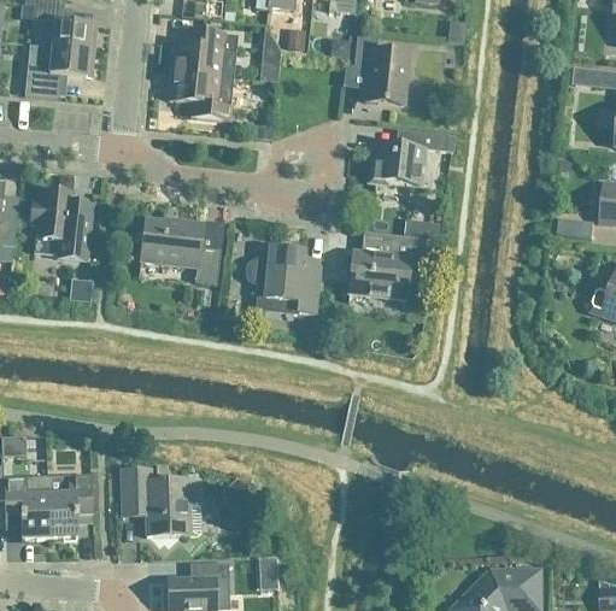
[(329,0),(328,9),(355,11),(356,0),(329,0)]
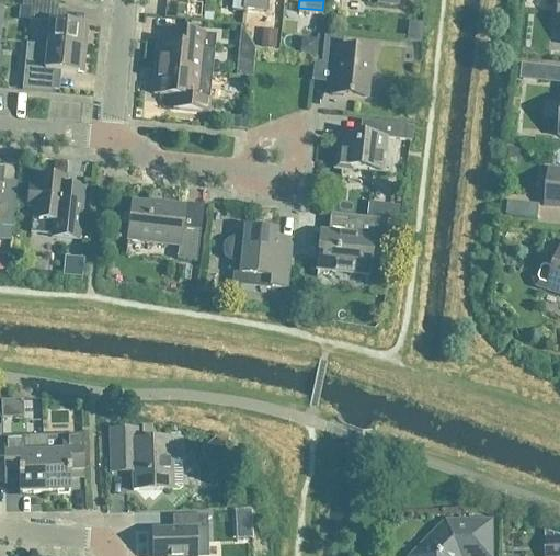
[(60,4),(31,2),(30,15),(49,18),(47,41),(86,45),(88,21),(59,18),(60,4)]
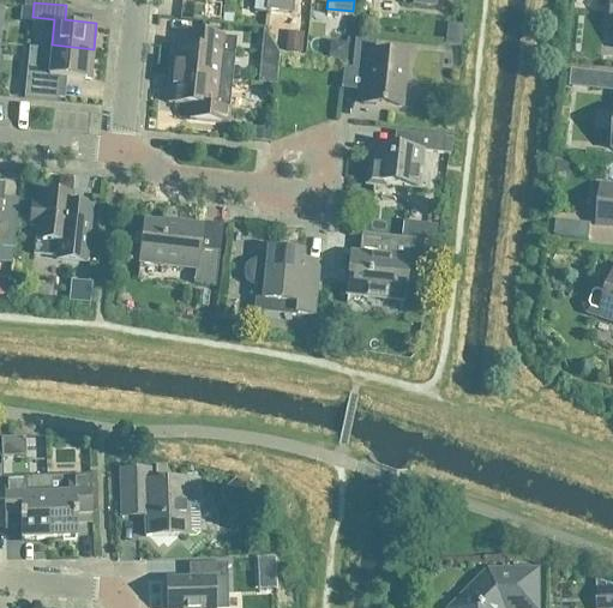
[(233,76),(234,61),(236,32),(198,29),(197,43),(174,41),(170,68),(233,76)]
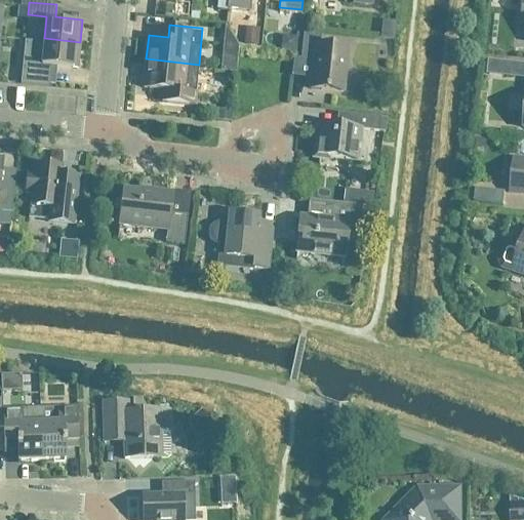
[(311,84),(344,87),(348,43),(320,40),(321,28),(305,26),(301,54),(314,56),(311,84)]
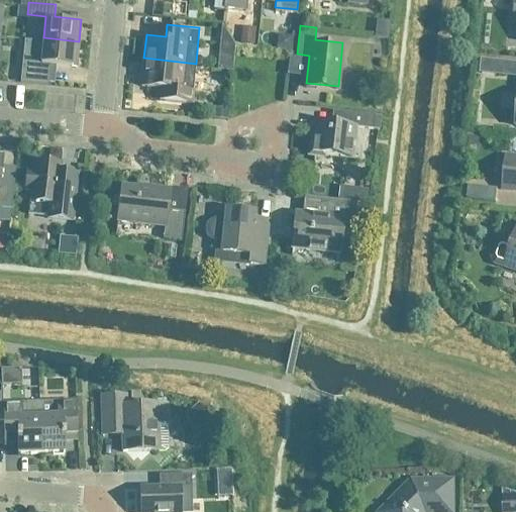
[(24,35),(20,77),(48,80),(50,61),(77,64),(79,41),(43,37),(24,35)]
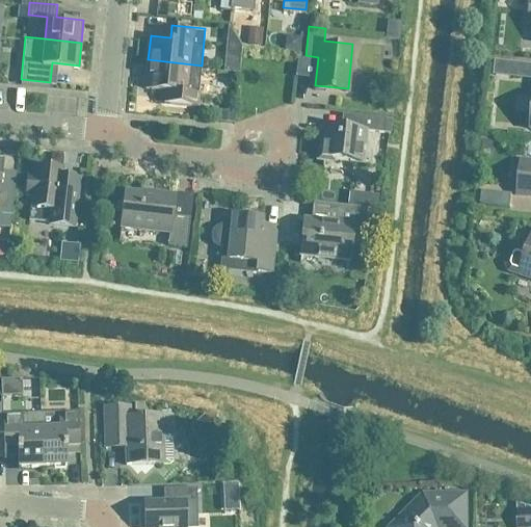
[(148,59),(145,84),(162,86),(161,99),(169,100),(197,102),(198,89),(202,66),(148,59)]
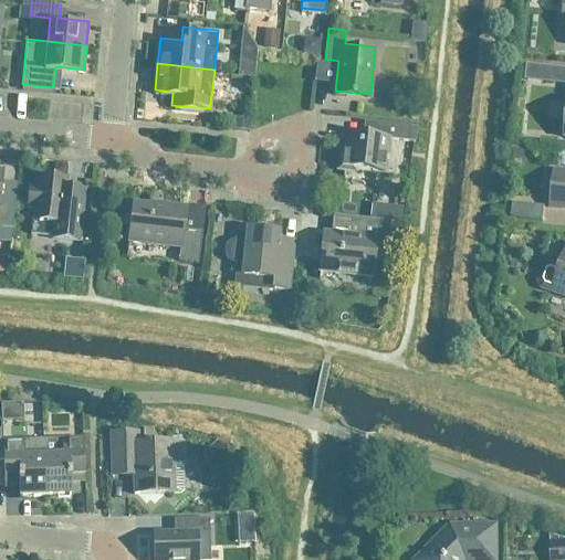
[(250,126),(251,114),(233,113),(233,125),(250,126)]
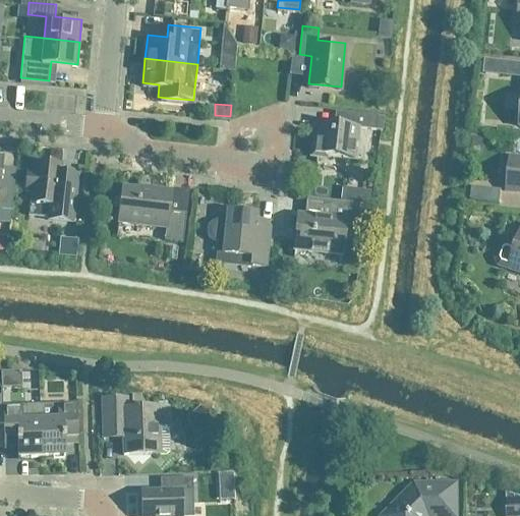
[(315,118),(312,149),(312,154),(329,156),(329,151),(355,155),(358,124),(376,126),(378,112),(347,109),(346,122),(315,118)]
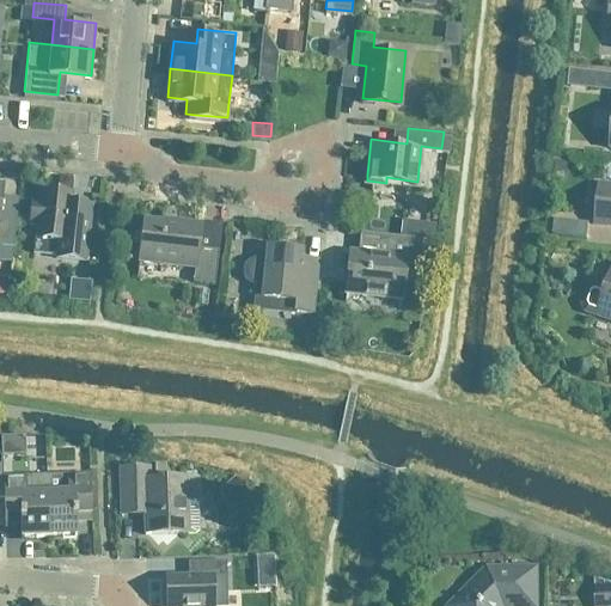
[(596,219),(610,220),(610,181),(600,179),(596,219)]
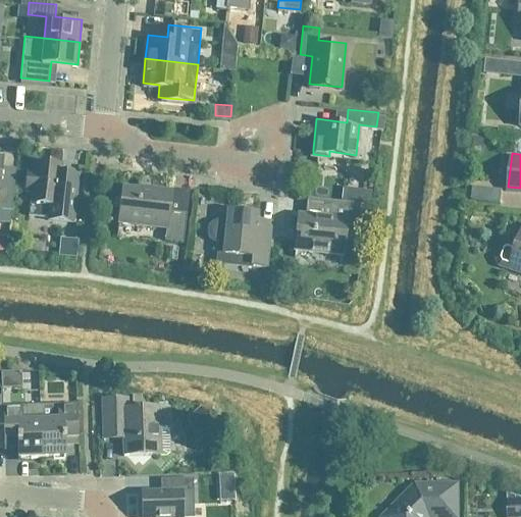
[(0,154),(0,205),(11,207),(14,183),(0,182),(3,155),(0,154)]
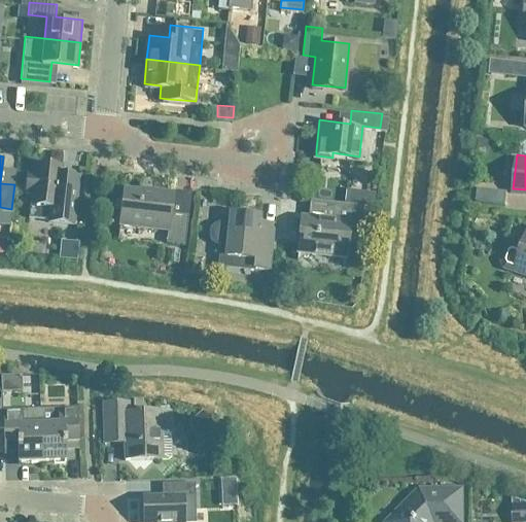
[(27,168),(24,190),(32,192),(31,201),(30,214),(48,216),(48,218),(69,220),(71,196),(74,171),(62,170),(63,163),(36,160),(35,169),(27,168)]
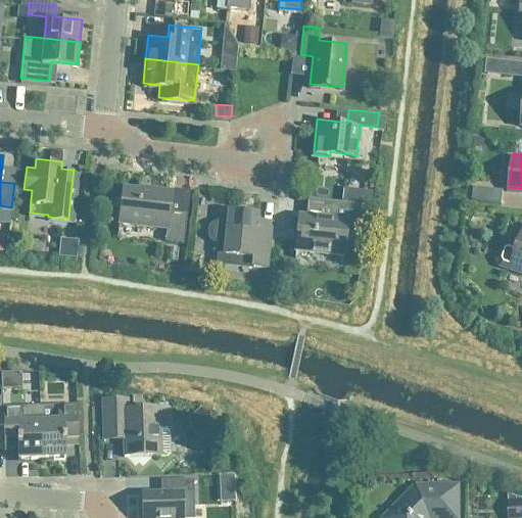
[(472,196),(502,199),(503,186),(474,183),(472,196)]
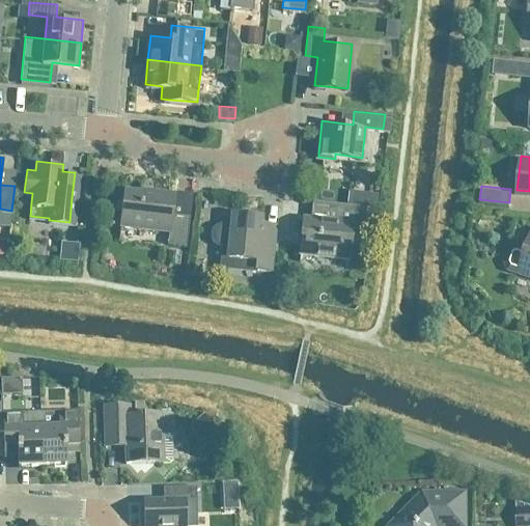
[(190,214),(172,212),(174,190),(142,187),(142,189),(124,187),(120,222),(169,228),(167,241),(187,243),(190,214)]
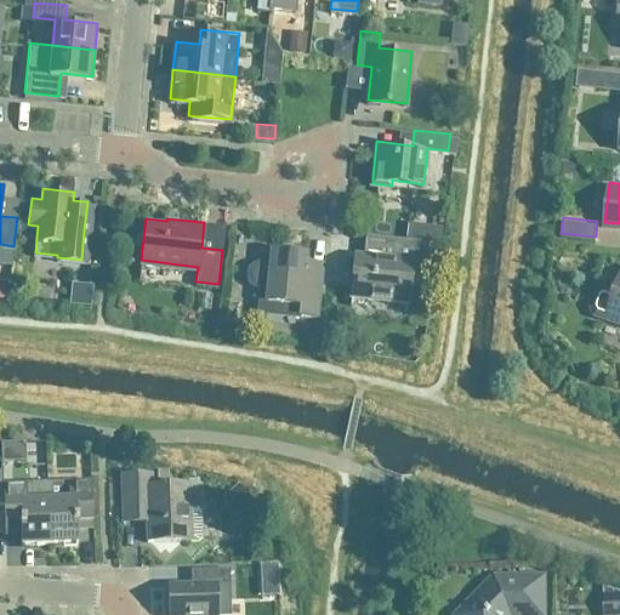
[(357,250),(352,294),(407,301),(409,283),(425,275),(428,238),(400,235),(398,255),(364,251),(357,250)]
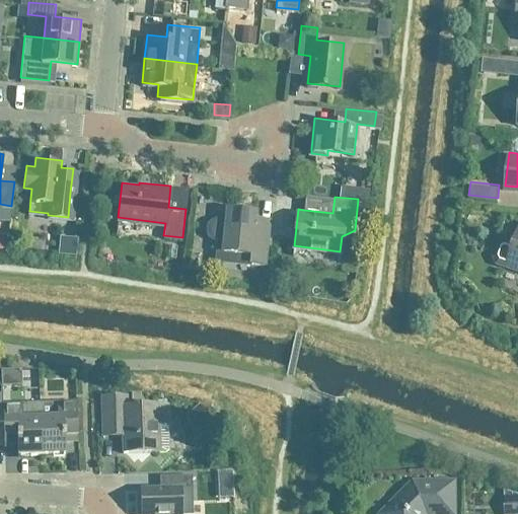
[(208,221),(207,225),(208,230),(209,233),(213,235),(218,236),(215,259),(251,263),(251,261),(265,262),(269,217),(254,215),(255,209),(227,206),(226,216),(220,215),(215,216),(211,218),(208,221)]
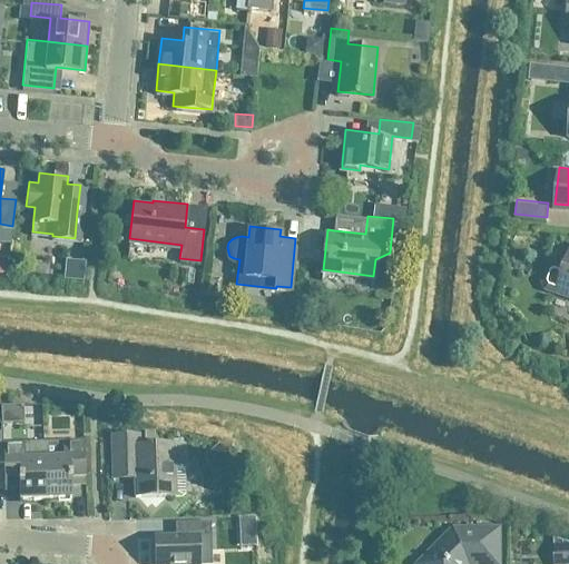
[(568,251),(565,265),(561,264),(555,261),(548,265),(543,278),(547,285),(553,287),(568,293),(568,251)]
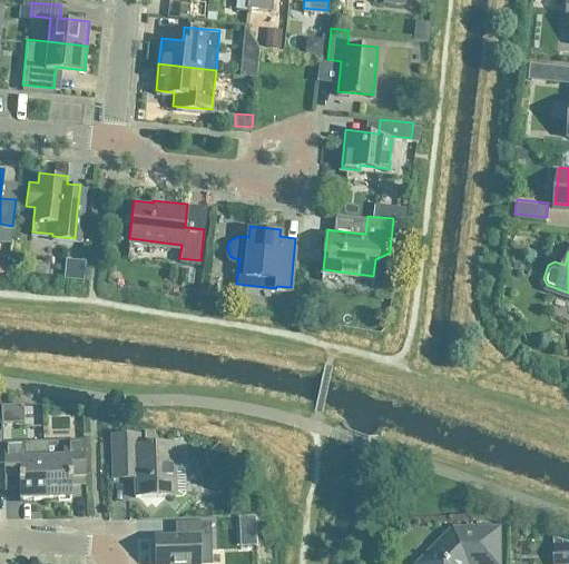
[(67,257),(65,274),(84,276),(86,259),(67,257)]
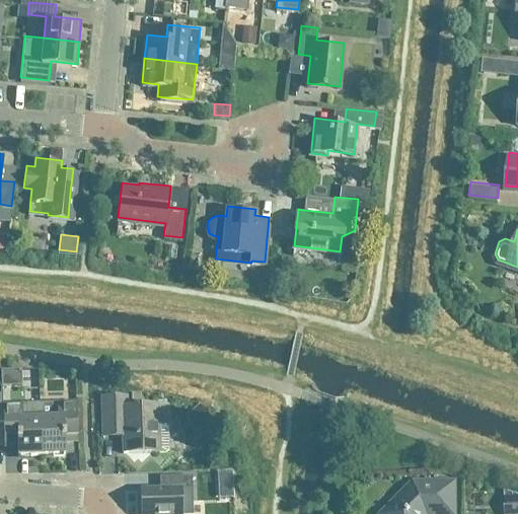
[(168,241),(166,253),(176,254),(177,242),(168,241)]
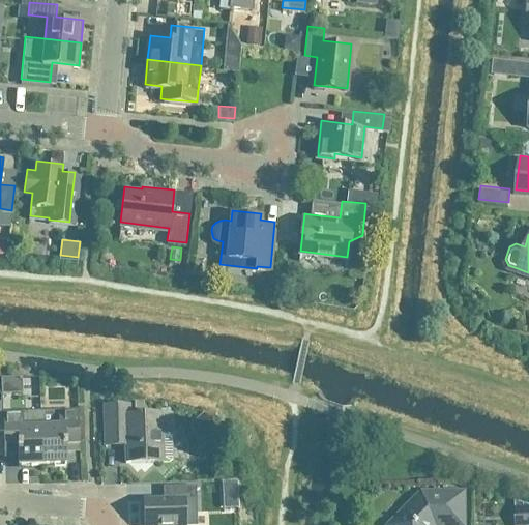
[(170,431),(163,431),(162,410),(129,411),(129,401),(104,401),(105,442),(126,442),(126,459),(163,458),(170,458),(173,454),(172,433),(170,431)]
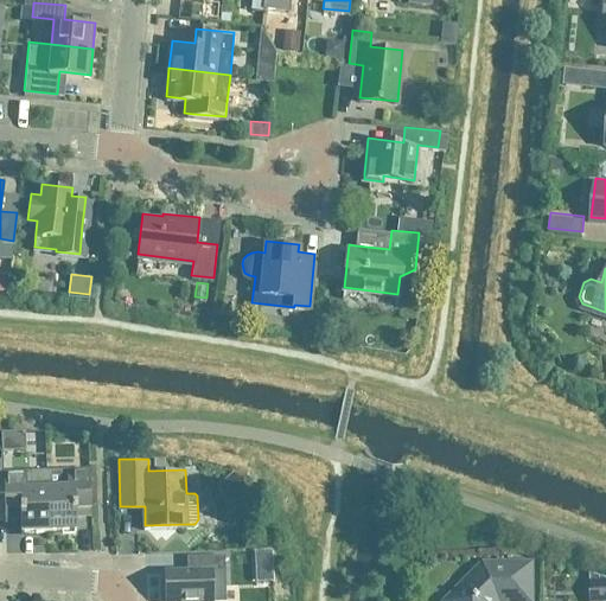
[(89,465),(46,466),(49,528),(76,526),(75,507),(90,506),(90,499),(89,465)]
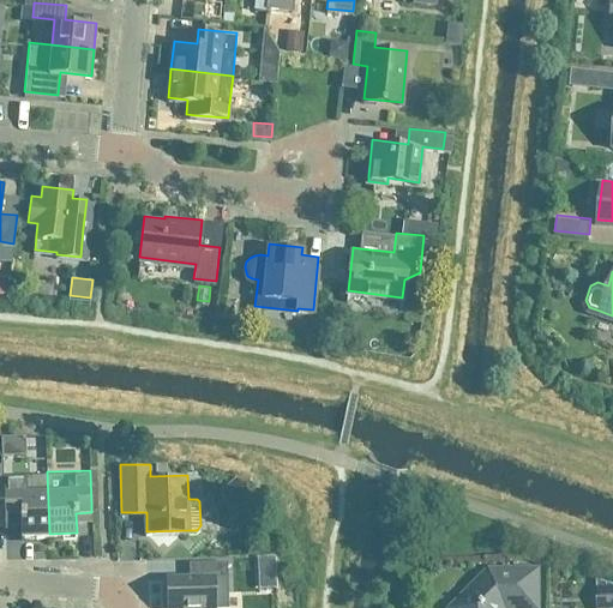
[(47,471),(4,474),(4,494),(5,509),(5,516),(20,515),(20,535),(49,534),(47,471)]
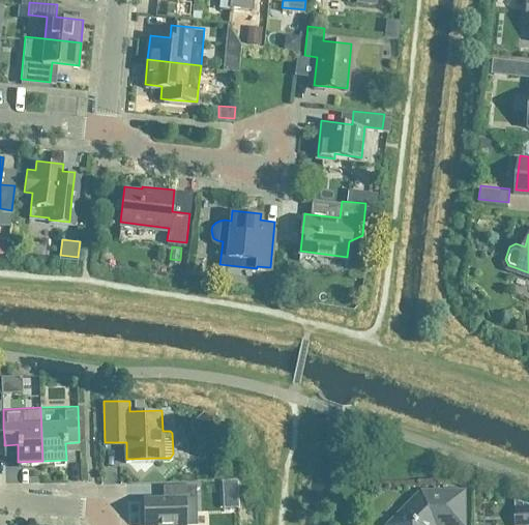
[(222,477),(222,490),(237,489),(237,476),(222,477)]
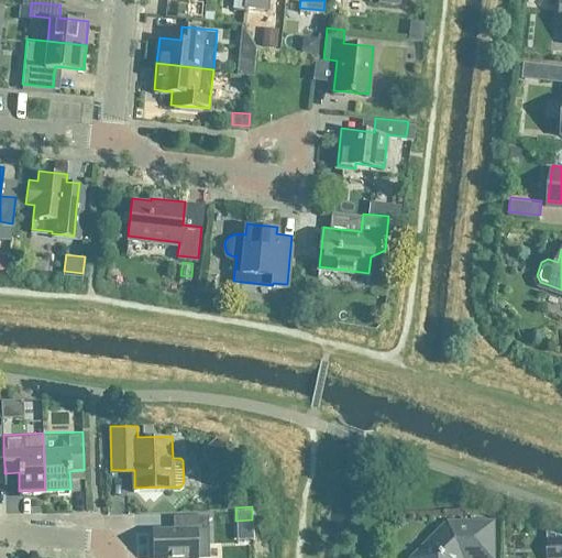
[(180,526),(153,527),(154,557),(197,556),(209,555),(209,538),(208,512),(180,513),(180,526)]
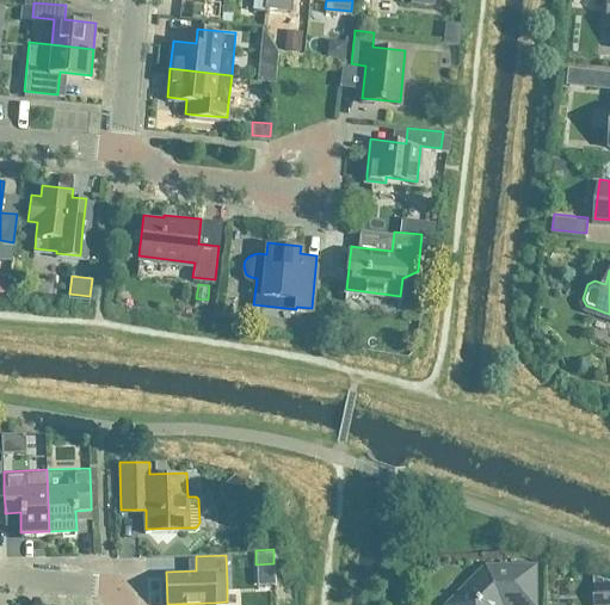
[(500,604),(509,597),(534,597),(534,603),(535,603),(535,563),(487,563),(449,602),(451,604),(500,604)]
